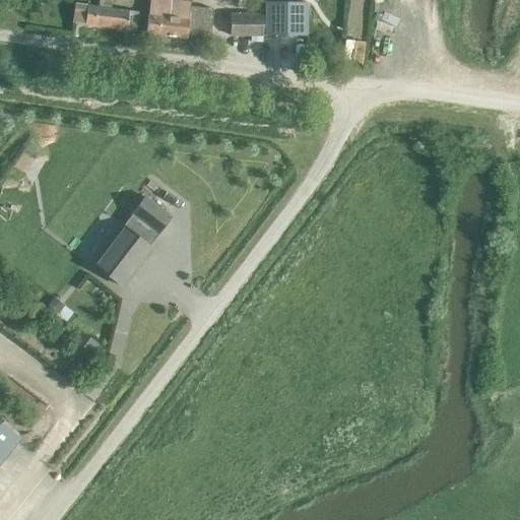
[(174,0),(148,0),(149,2),(145,35),(186,39),(187,37),(209,39),(213,9),(189,7),(189,2),(174,0)]
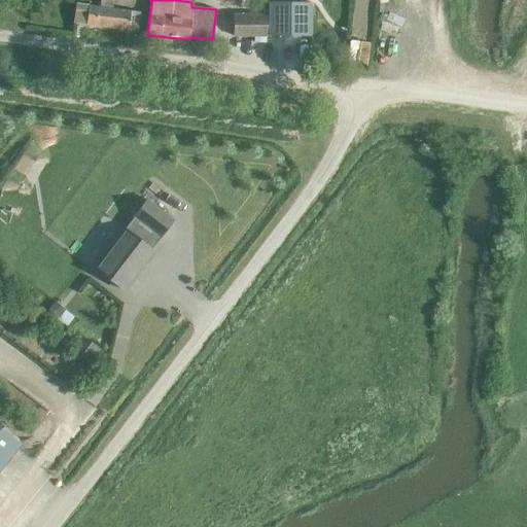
[(309,3),(267,3),(267,36),(309,36),(309,3)]
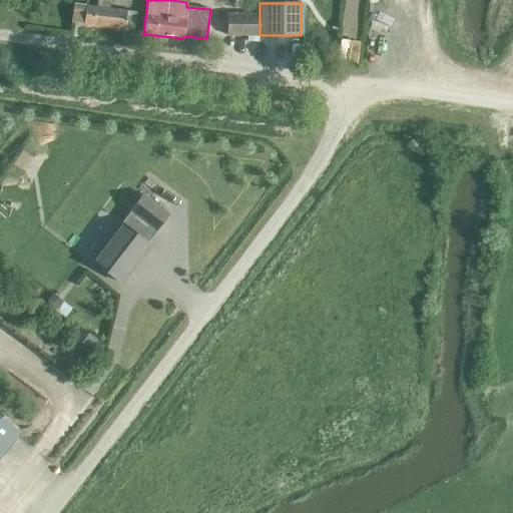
[(74,4),(72,23),(85,25),(125,30),(125,28),(134,29),(136,12),(87,5),(74,4)]
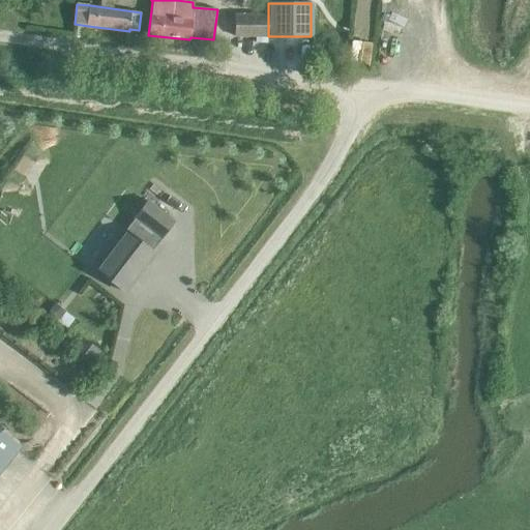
[(266,16),(234,16),(234,36),(254,37),(254,42),(266,42),(266,16)]
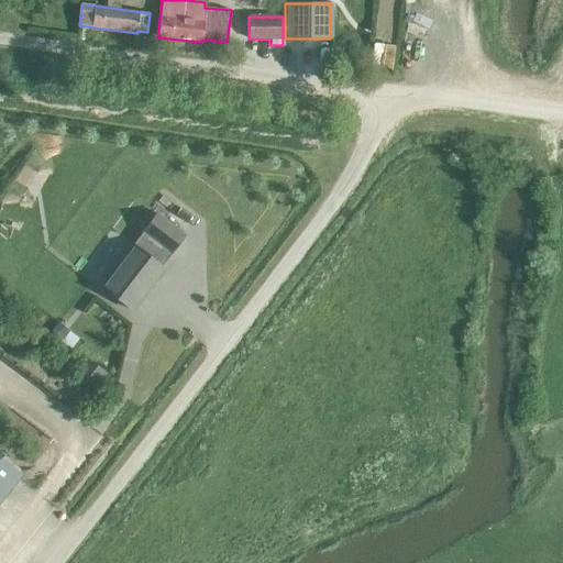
[(97,291),(129,316),(161,274),(143,261),(154,246),(167,257),(180,240),(153,218),(140,235),(140,236),(130,250),(129,250),(97,291)]
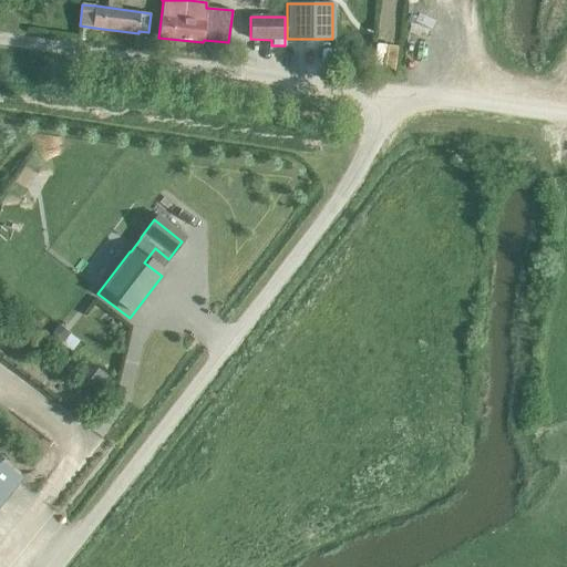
[(57,325),(49,334),(60,343),(68,334),(68,333),(57,325)]
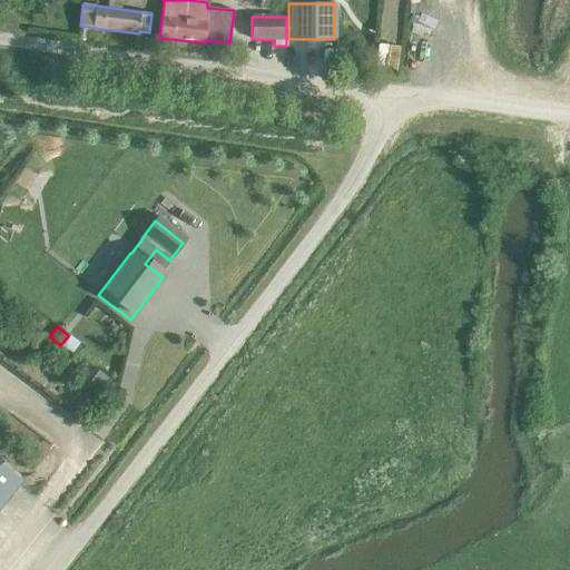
[(0,507),(21,481),(0,463),(0,507)]
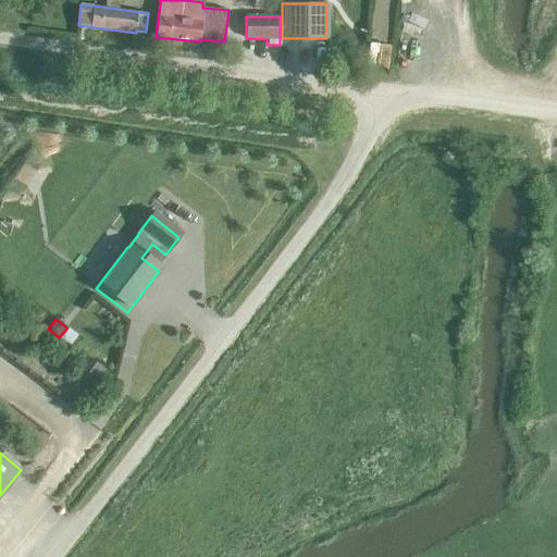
All buildings are outlined.
